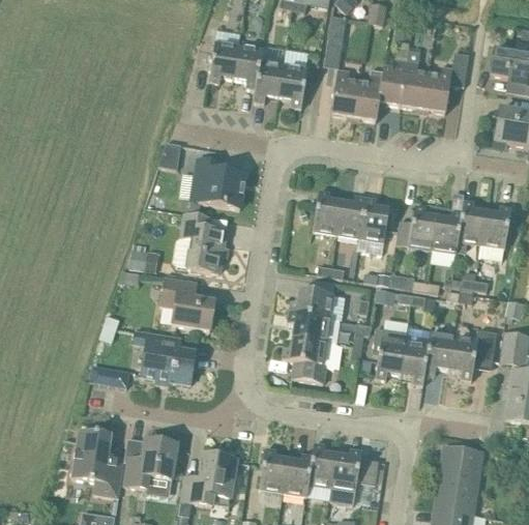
[(282,0),(280,7),(292,10),(294,2),(286,0),(282,0)]
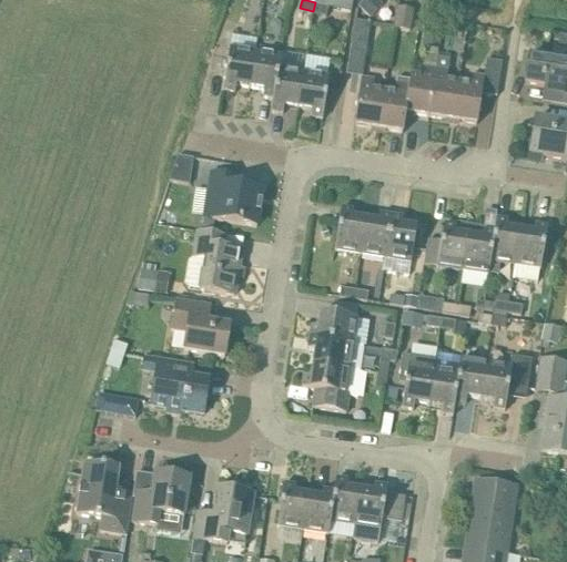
[(363,0),(360,3),(372,16),(384,1),(383,0),(363,0)]
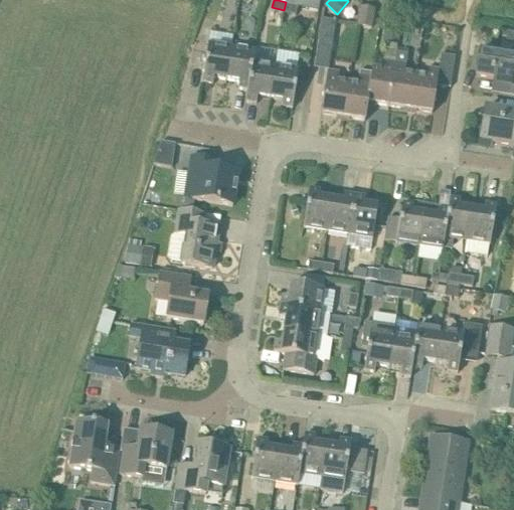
[(286,2),(284,10),(296,12),(298,4),(286,2)]
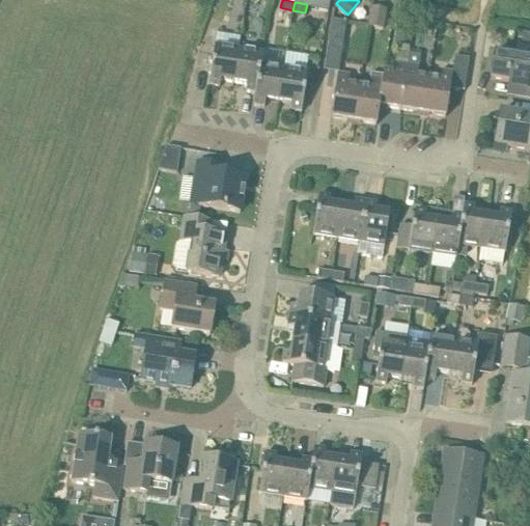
[(369,23),(384,26),(388,7),(373,4),(369,23)]
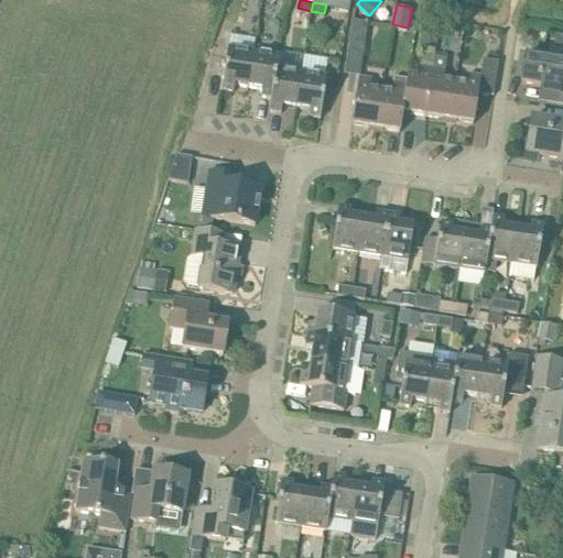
[(364,50),(369,19),(354,17),(349,47),(364,50)]
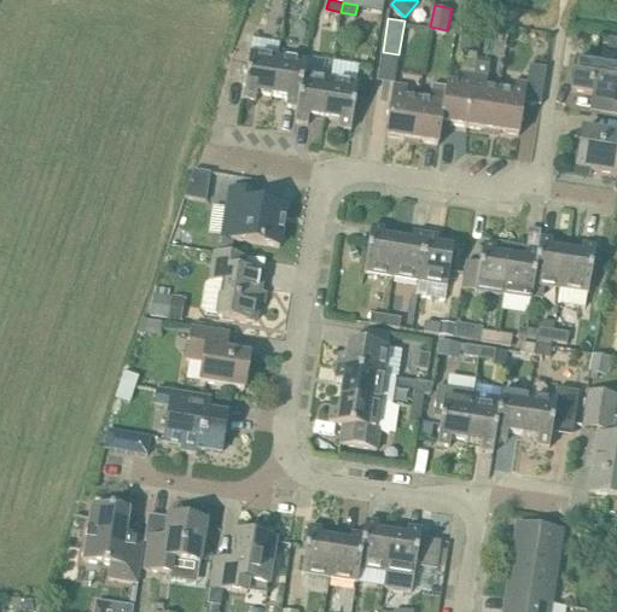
[(250,50),(243,95),(256,98),(257,92),(273,94),(279,53),(250,50)]
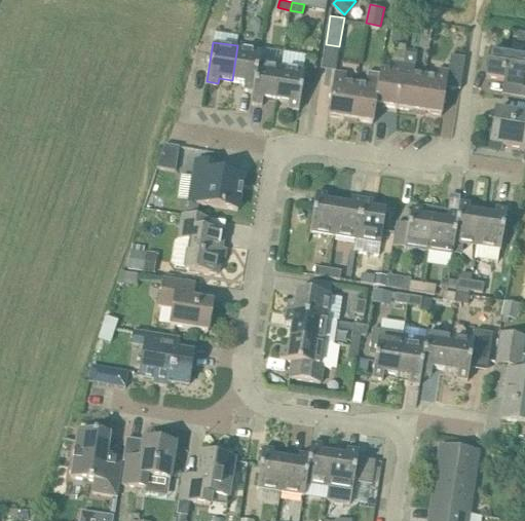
[(237,45),(232,80),(245,82),(244,87),(254,88),(254,89),(260,49),(237,45)]
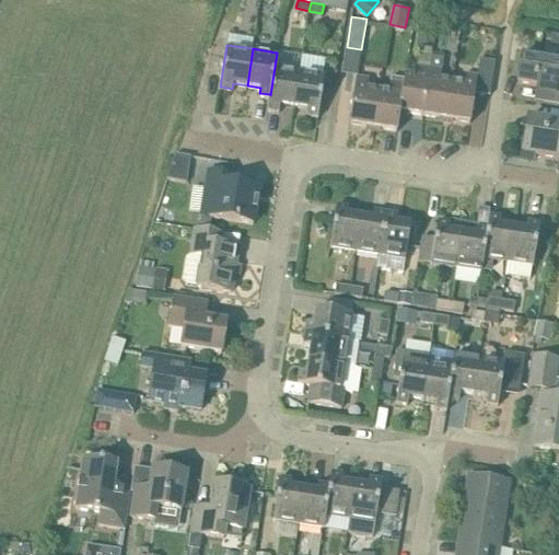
[(280,103),(293,105),(300,68),(276,65),(278,50),(277,53),(269,107),(280,110),(280,103)]
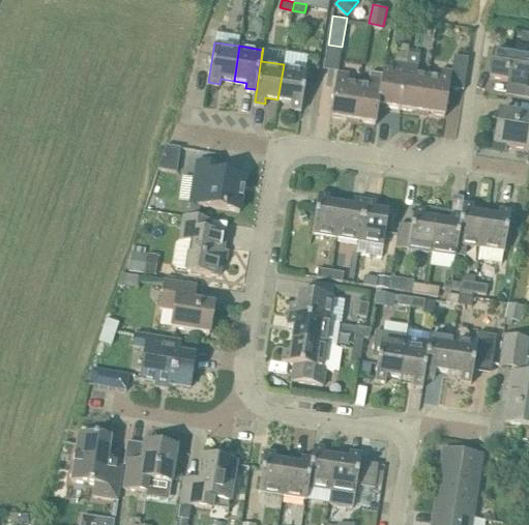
[(528,53),(496,48),(492,74),(517,78),(515,91),(528,93),(528,53)]
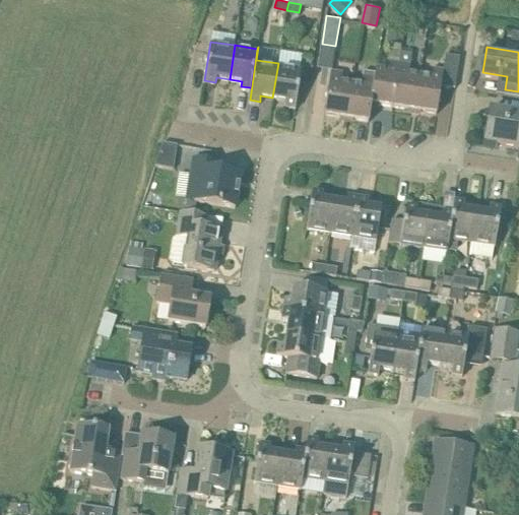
[(393,103),(400,60),(401,50),(391,48),(390,59),(388,58),(387,67),(376,65),(371,100),(372,100),(393,103)]
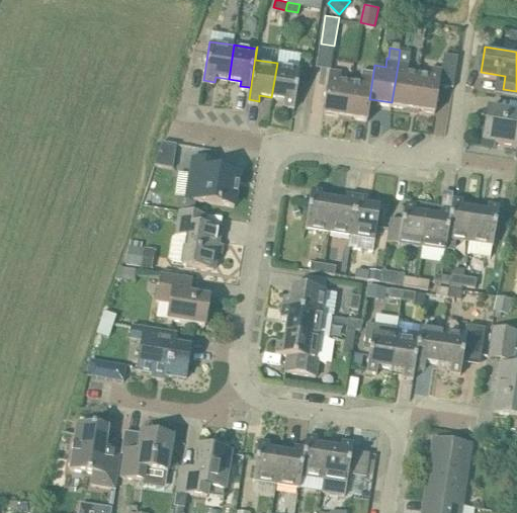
[(399,60),(392,102),(414,105),(419,72),(408,70),(410,62),(410,60),(411,60),(412,52),(400,50),(399,60)]
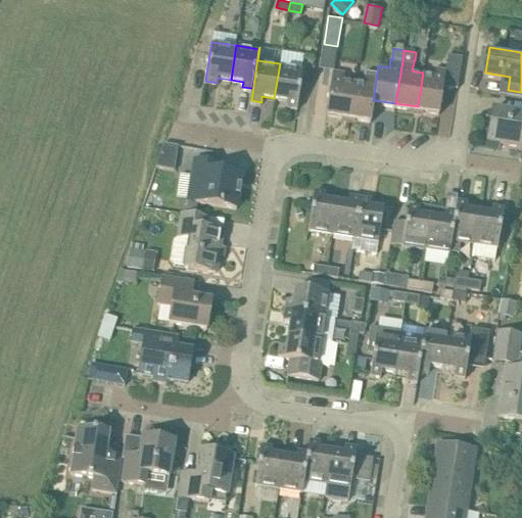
[(446,63),(462,65),(463,54),(448,51),(446,63)]
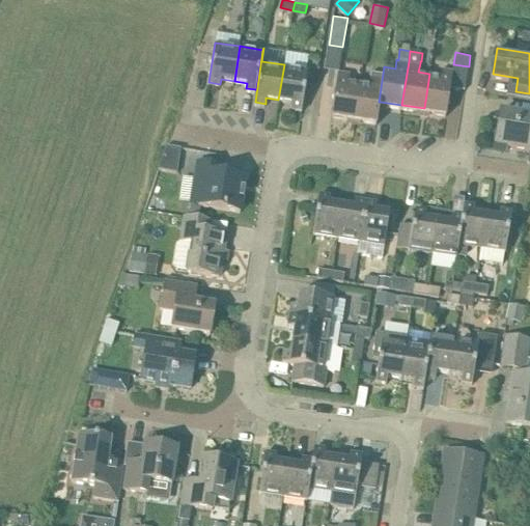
[(284,64),(278,100),(290,102),(289,108),(302,110),(308,68),(284,64)]
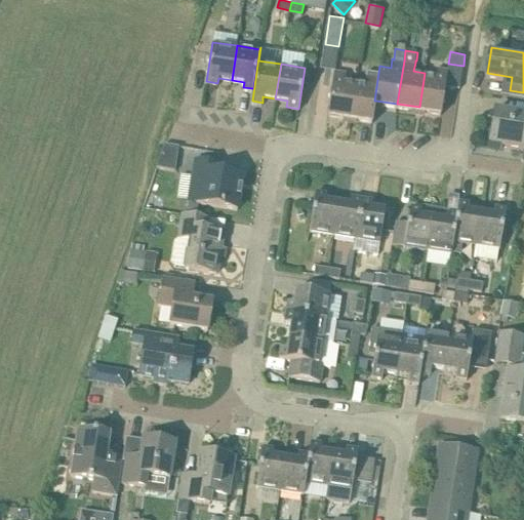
[(375,101),(374,101),(379,66),(378,71),(368,70),(366,82),(356,81),(351,117),(372,120),(375,101)]
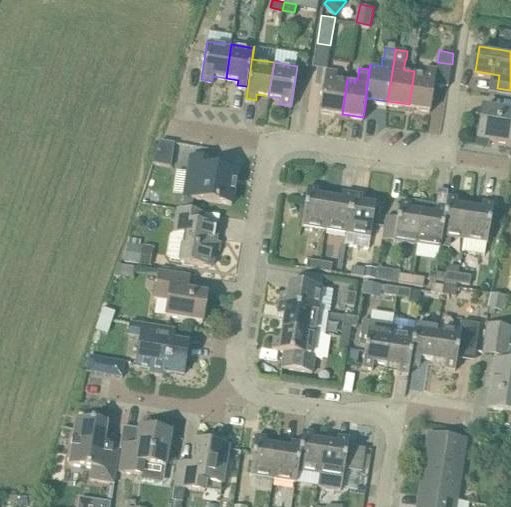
[(409,104),(430,107),(437,66),(426,64),(425,72),(414,71),(409,104)]
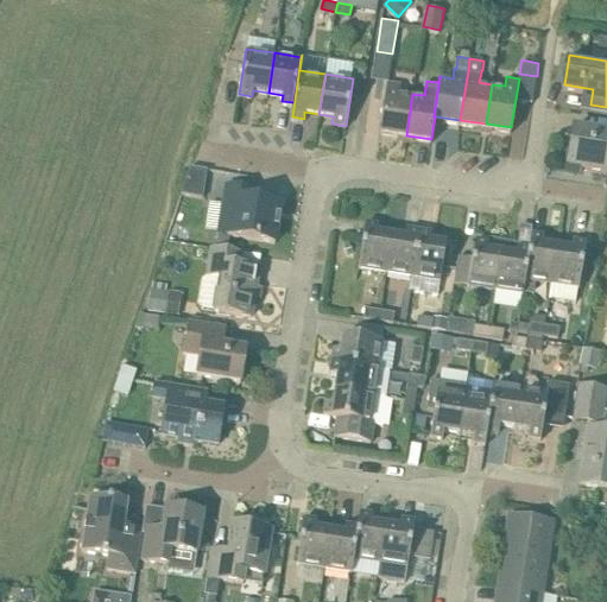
[(379,132),(406,135),(412,94),(399,92),(400,82),(390,80),(387,80),(379,132)]
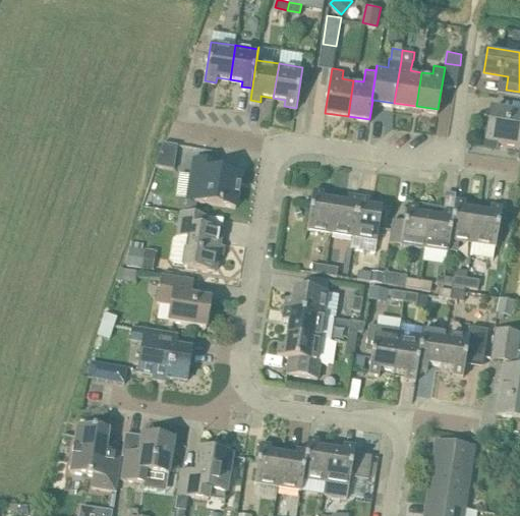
[(487,138),(519,144),(519,109),(493,105),(487,138)]
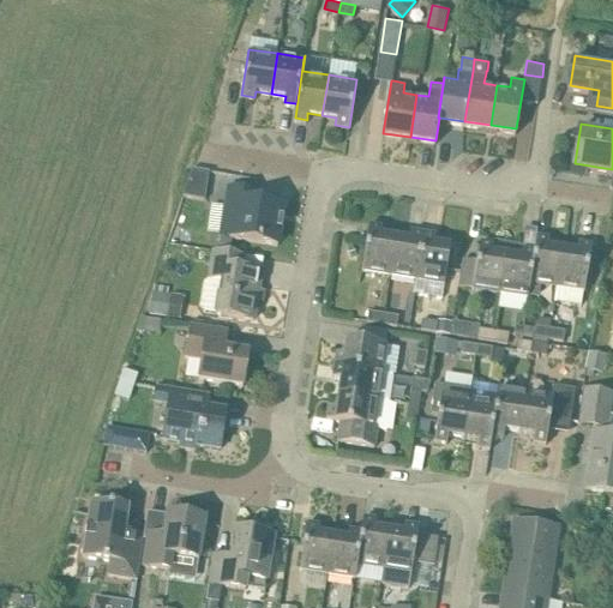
[(193,166),(182,193),(205,197),(210,169),(193,166)]
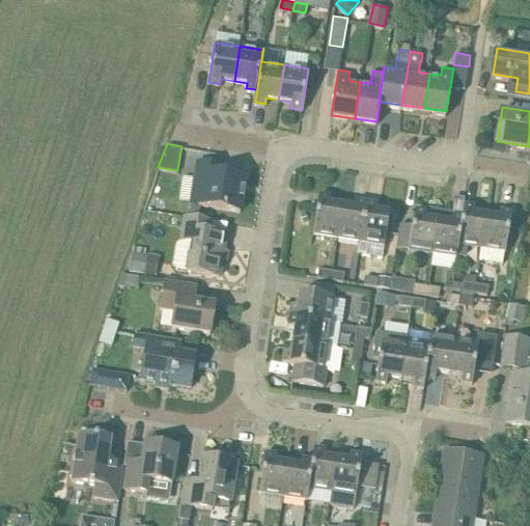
[(198,160),(191,201),(240,209),(246,176),(220,171),(221,163),(198,160)]
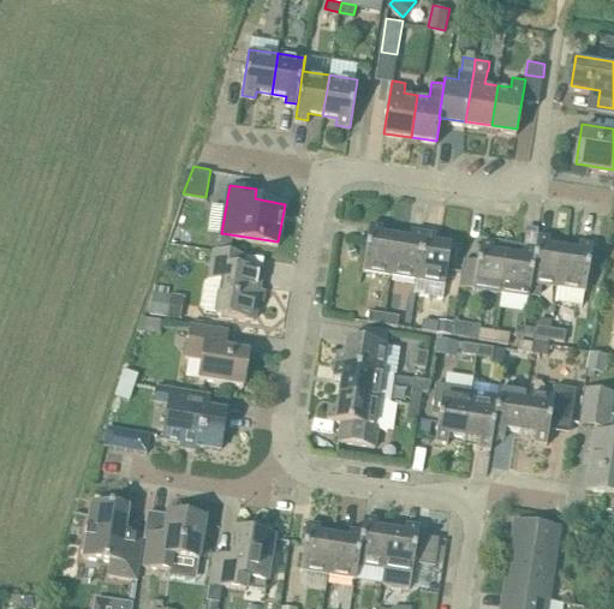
[(399,233),(383,231),(385,224),(371,221),(364,268),(392,273),(399,233)]
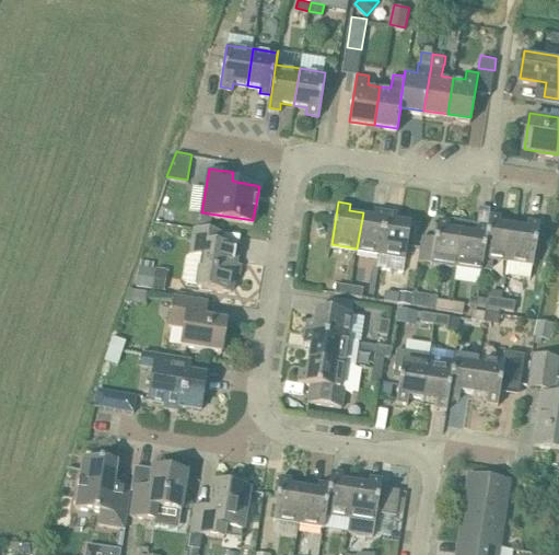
[(382,252),(388,209),(377,207),(376,215),(363,212),(357,249),(382,252)]
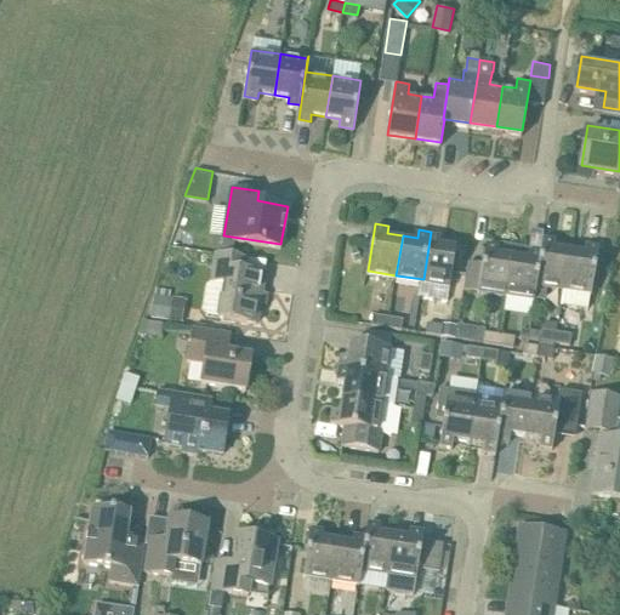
[(443,234),(431,232),(424,279),(421,294),(448,299),(450,284),(451,284),(458,245),(442,243),(443,234)]
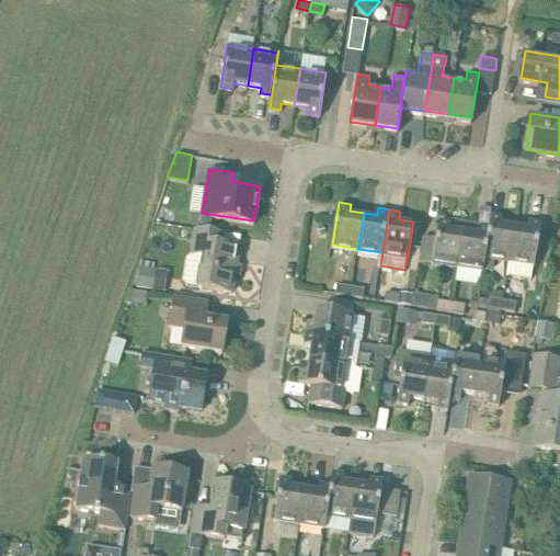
[(202,213),(200,222),(210,224),(213,215),(202,213)]
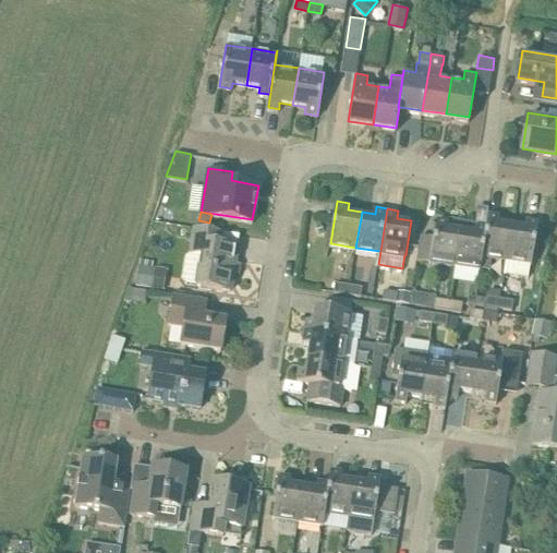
[(512,223),(499,220),(500,214),(488,212),(481,267),(482,267),(484,254),(507,257),(512,223)]
